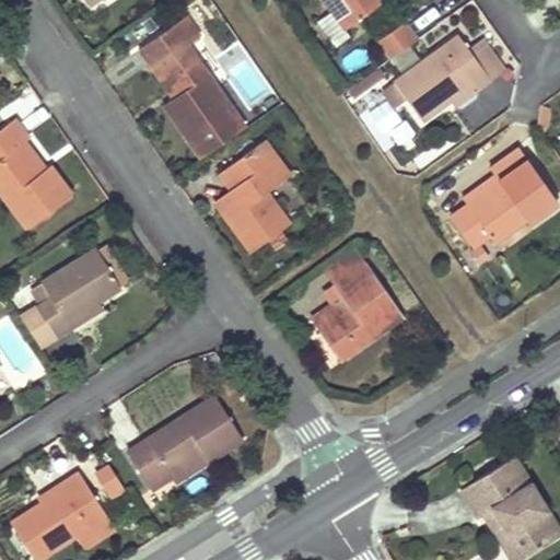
[(384,0),(383,0),(325,0),(333,10),(318,20),(337,46),(351,36),(345,27),(384,0)]
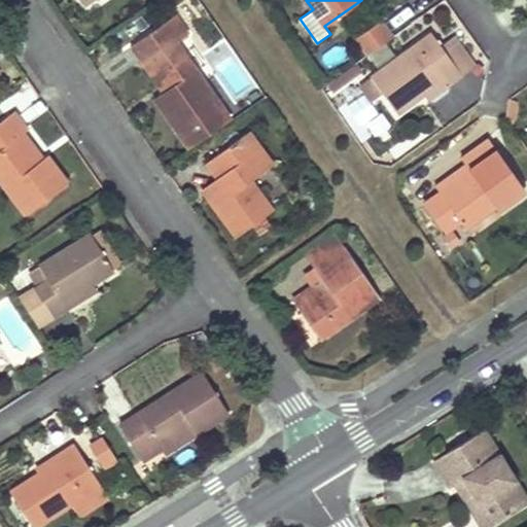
[(154,97),(176,128),(189,147),(231,118),(217,98),(178,42),(189,33),(176,14),(130,47),(161,92),(154,97)]
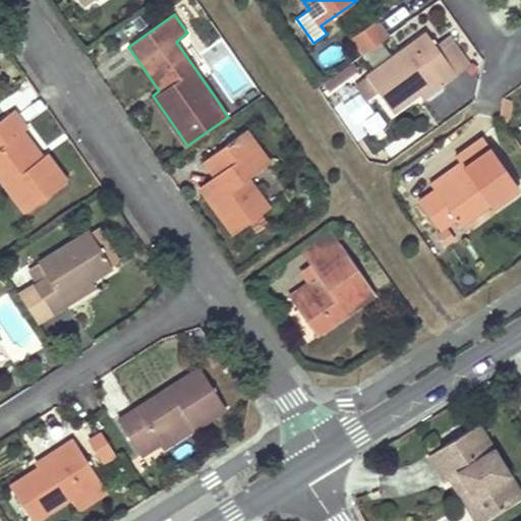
[(351,37),(356,45),(362,53),(387,35),(375,18),(351,37)]
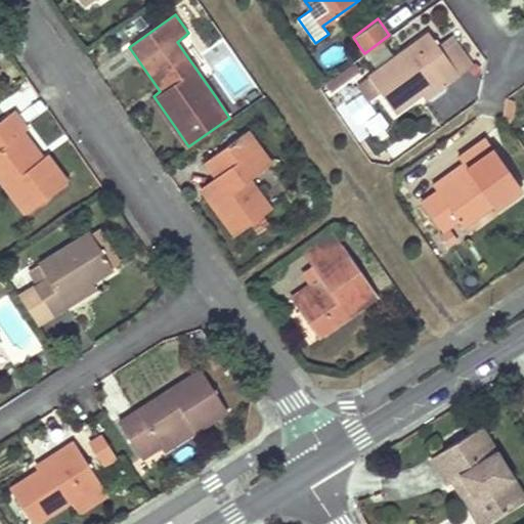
[(436,43),(429,32),(358,82),(369,98),(380,90),(394,110),(420,91),(423,95),(456,72),(436,43)]
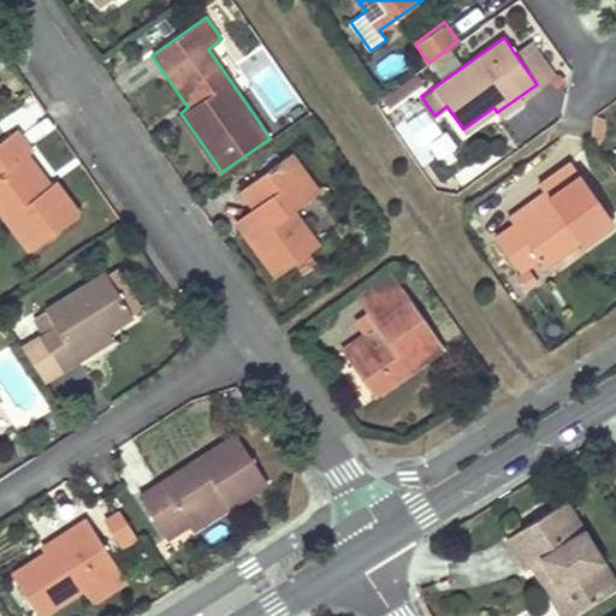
[(526,41),(513,51),(537,84),(550,75),(526,41)]
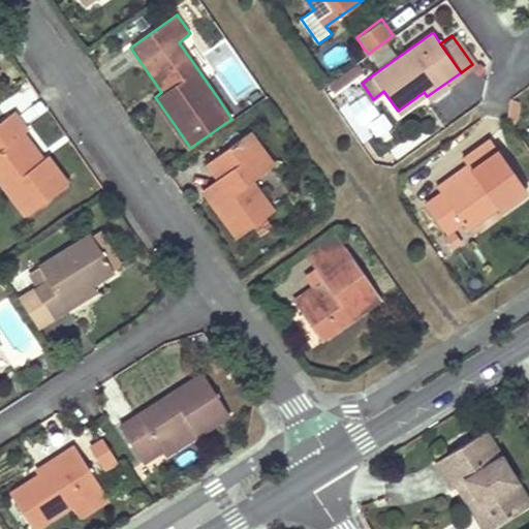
[(361,72),(354,63),(327,83),(334,92),(361,72)]
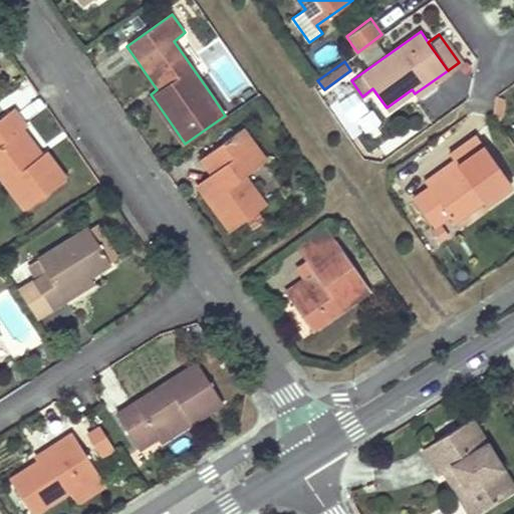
[(356,133),(375,118),(350,84),(331,98),(356,133)]
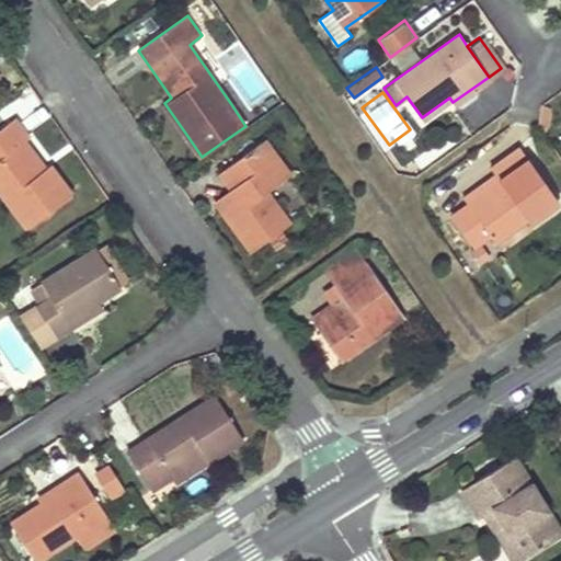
[(26,139),(12,118),(0,127),(0,196),(23,228),(69,195),(46,164),(43,168),(23,141),(26,139)]
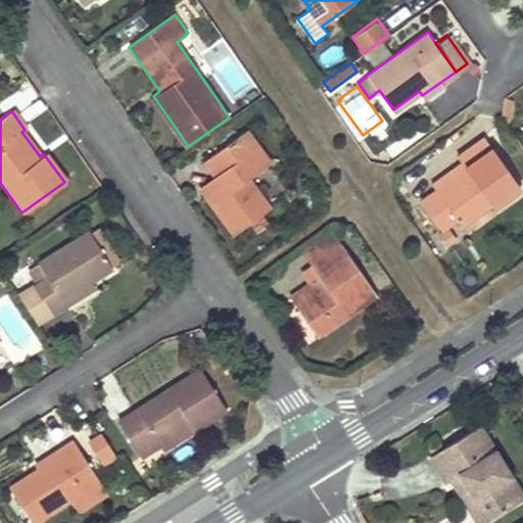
[(235,232),(252,220),(270,207),(248,177),(271,160),(248,129),(205,158),(218,175),(223,183),(208,193),(235,232)]
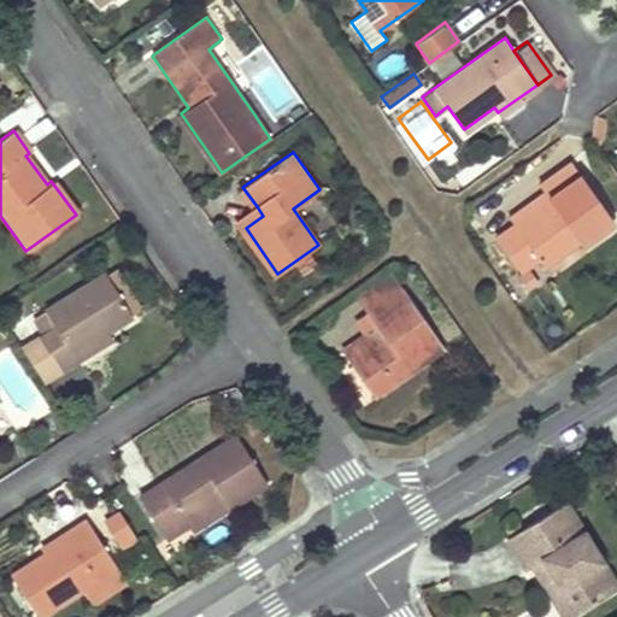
[(613,221),(570,162),(538,186),(541,191),(550,201),(513,228),(498,240),(521,270),(536,258),(571,231),(577,239),(581,244),(613,221)]
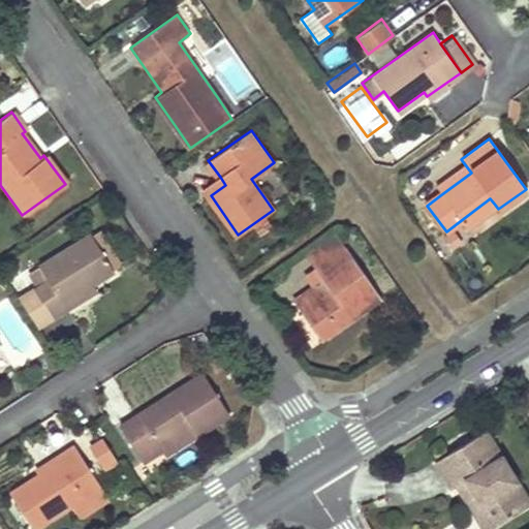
[(440,195),(471,173),(464,163),(434,187),(440,195)]
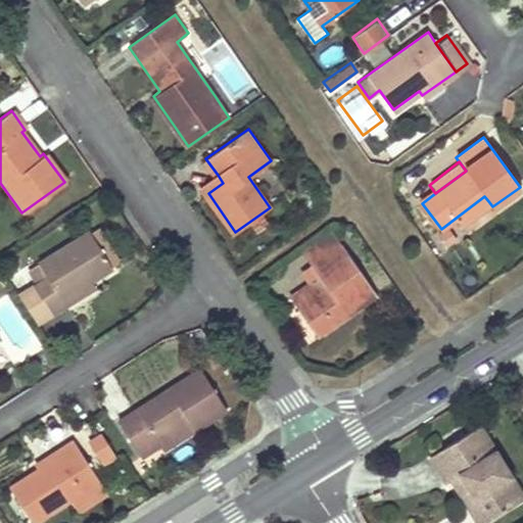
[(218,175),(202,185),(208,193),(223,183),(218,175)]
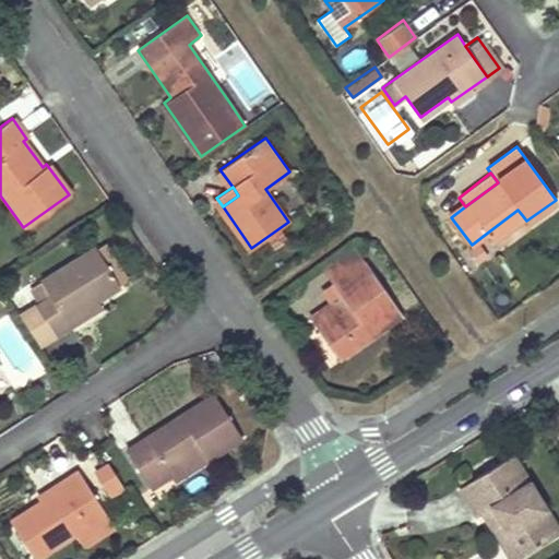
[(518,210),(486,234),(490,241),(523,216),(518,210)]
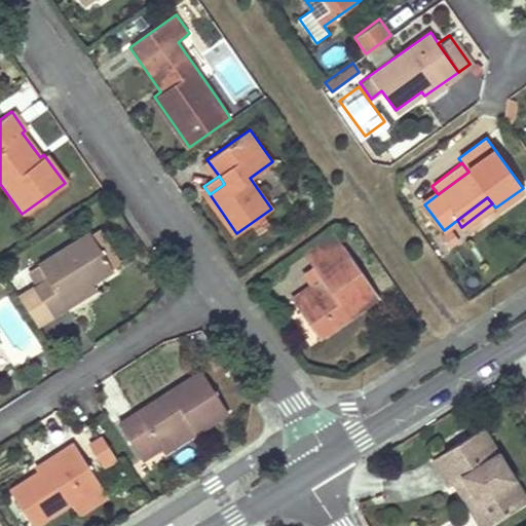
[(91,237),(108,265),(109,267),(119,261),(103,230),(91,237)]
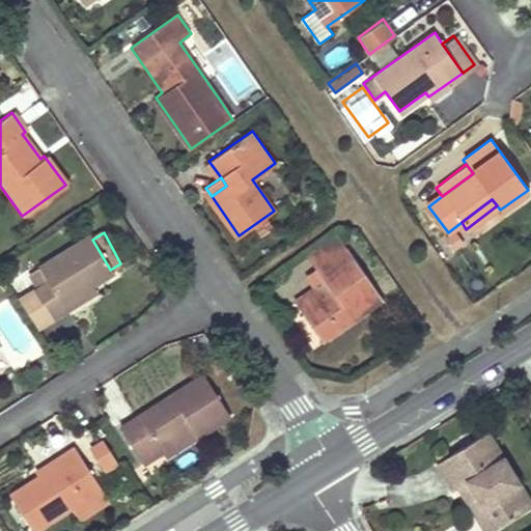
[(32,291),(49,320),(63,311),(59,305),(89,287),(112,274),(110,270),(109,268),(92,240),(89,235),(36,268),(46,283),(36,289),(32,291)]
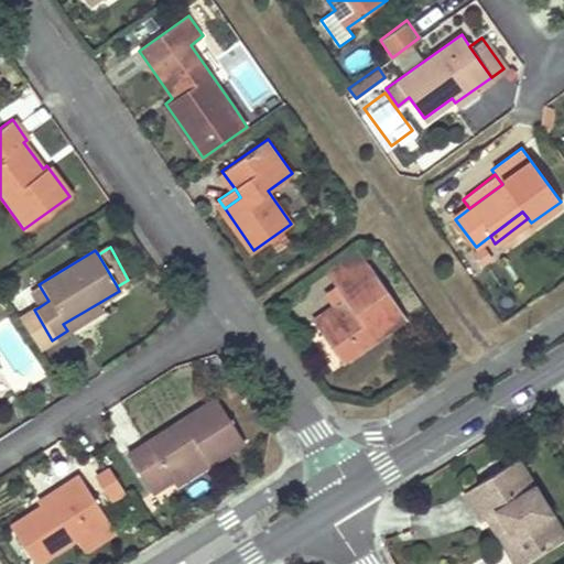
[(359,251),(326,273),(334,284),(367,262),(359,251)]
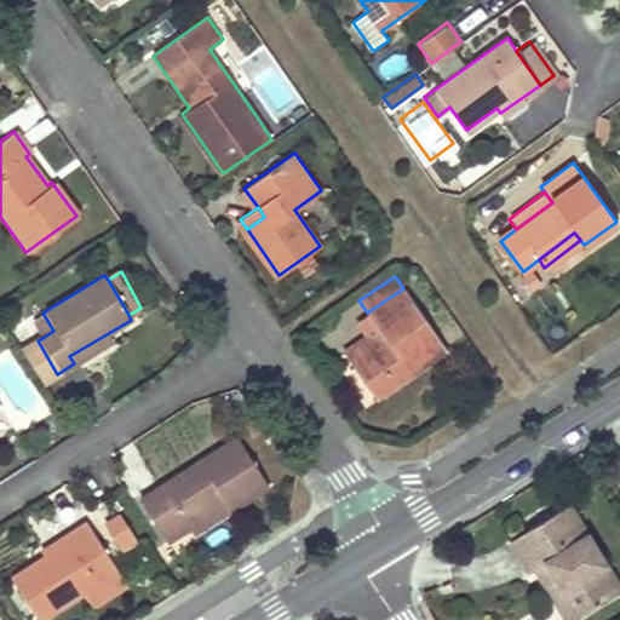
[(351,362),(362,379),(373,396),(445,349),(403,288),(367,313),(385,339),(351,362)]
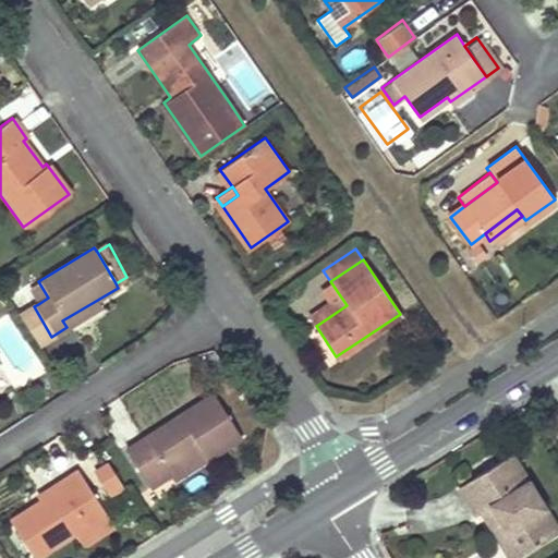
[(28,288),(38,304),(48,298),(38,281),(28,288)]
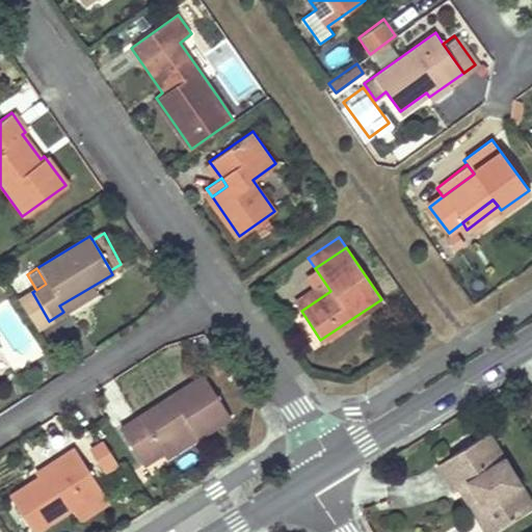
[(312,289),(294,301),(301,311),(330,291),(315,268),(303,276),(312,289)]
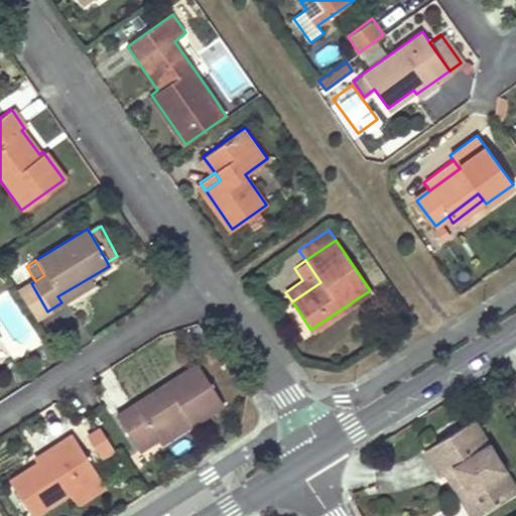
[(57,296),(61,302),(90,285),(87,279),(57,296)]
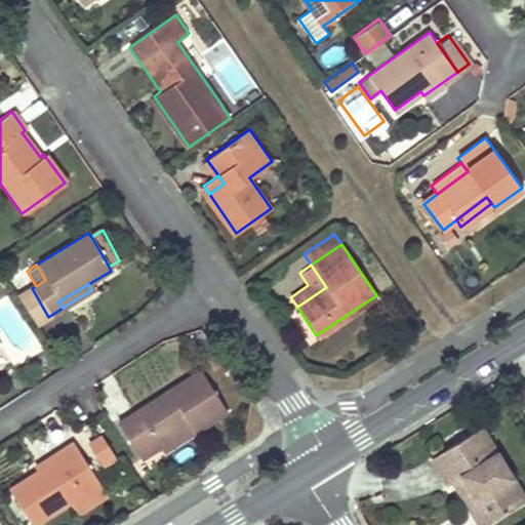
[(172,430),(188,419),(195,431),(227,411),(201,370),(118,421),(140,457),(160,445),(157,440),(172,430)]
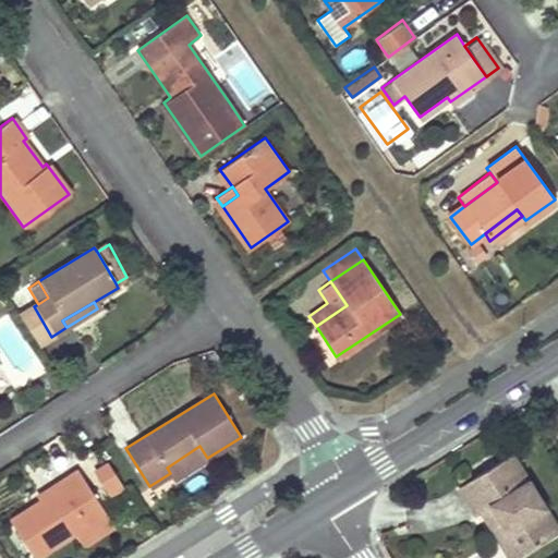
[(170,473),(173,478),(207,458),(199,446),(183,457),(167,468),(170,473)]
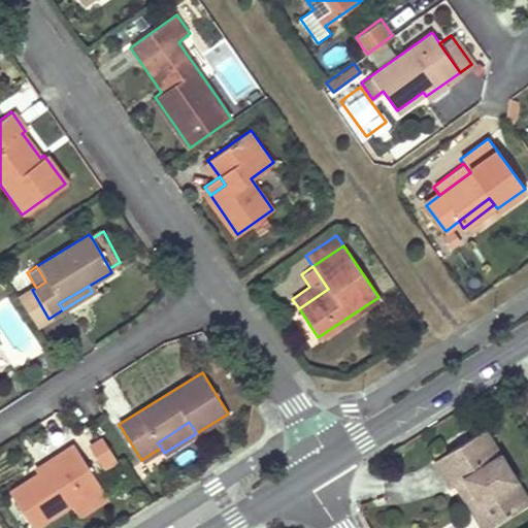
[(476,448),(484,442),(479,433),(470,438),(476,448)]
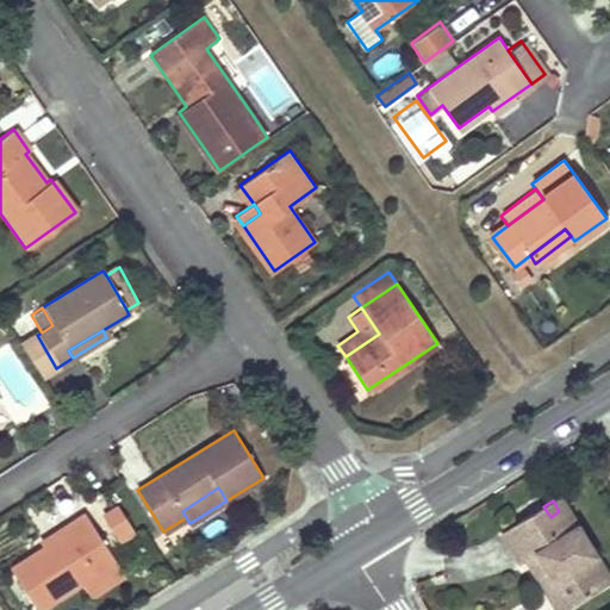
[(123,539),(136,531),(118,504),(106,511),(123,539)]
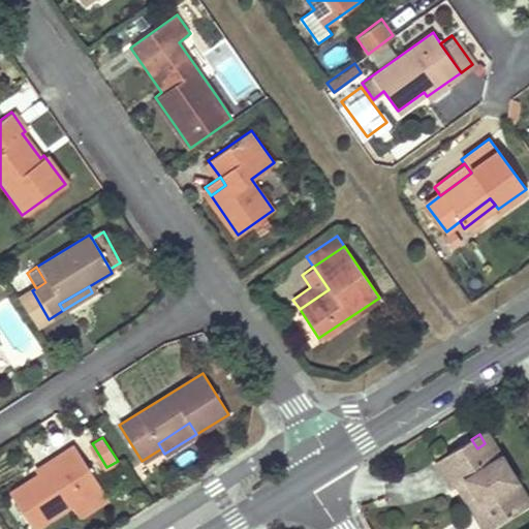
[(471,439),(429,466),(445,493),(453,489),(462,504),(470,498),(488,528),(490,528),(525,508),(485,443),(477,448),(471,439)]
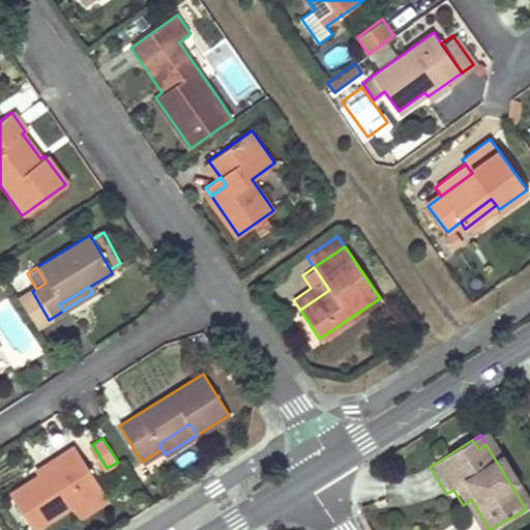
[(8,492),(20,510),(32,529),(69,505),(98,486),(72,445),(34,469),(37,474),(8,492)]
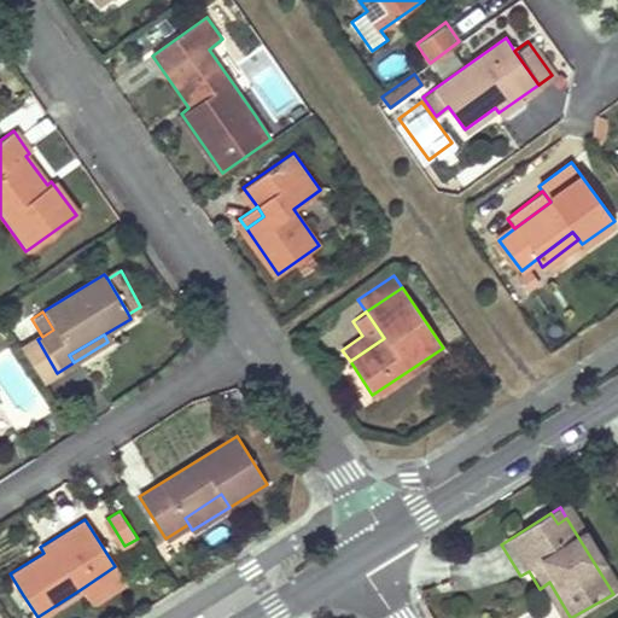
[(91,605),(126,582),(115,566),(81,589),(91,605)]
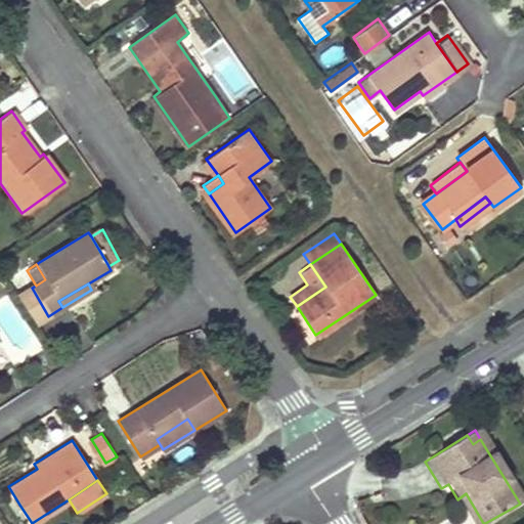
[(483,523),(466,493),(457,499),(472,523),(483,523)]
